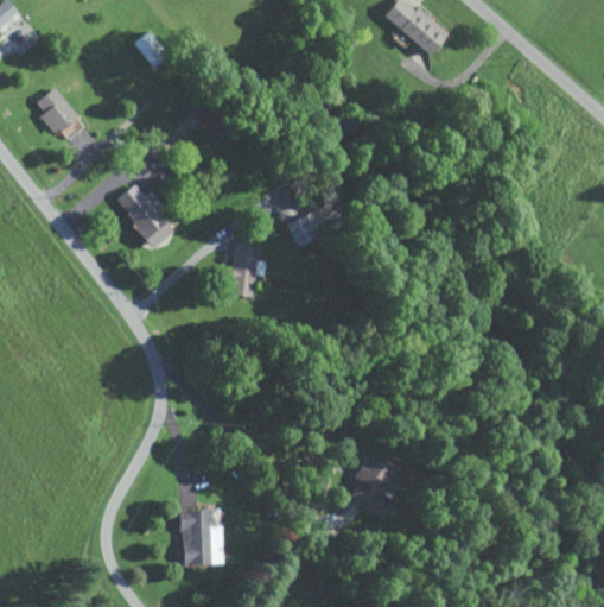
[(396,0),(383,14),(428,56),(447,35),(408,0),(396,0)]
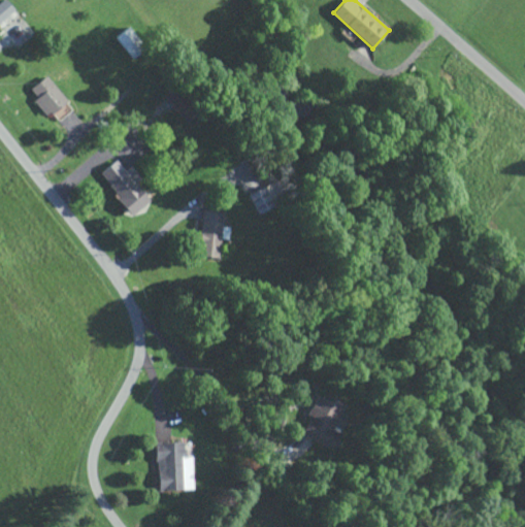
[(138,36),(132,27),(119,37),(125,45),(138,36)]
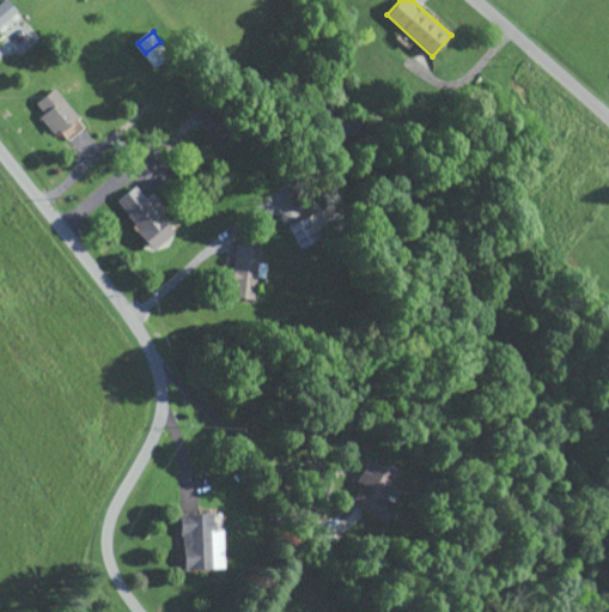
[(58,137),(79,116),(54,89),(37,104),(46,114),(41,117),(58,137)]
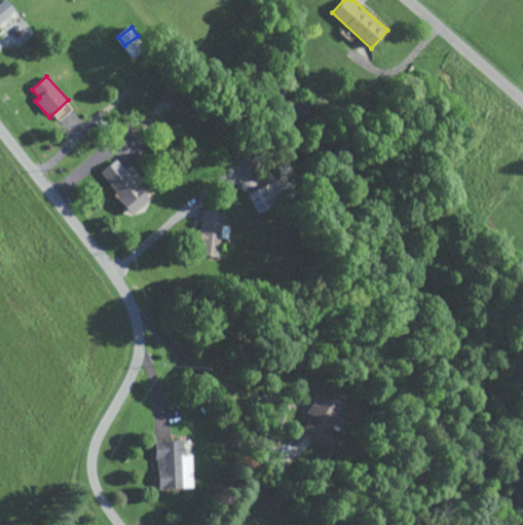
[(54,114),(61,121),(74,109),(68,102),(54,114)]
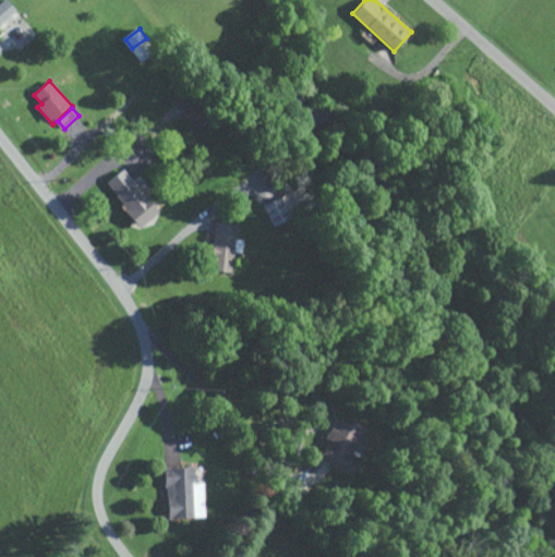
[(158,213),(145,195),(152,190),(141,177),(134,181),(125,169),(106,184),(140,227),(158,213)]
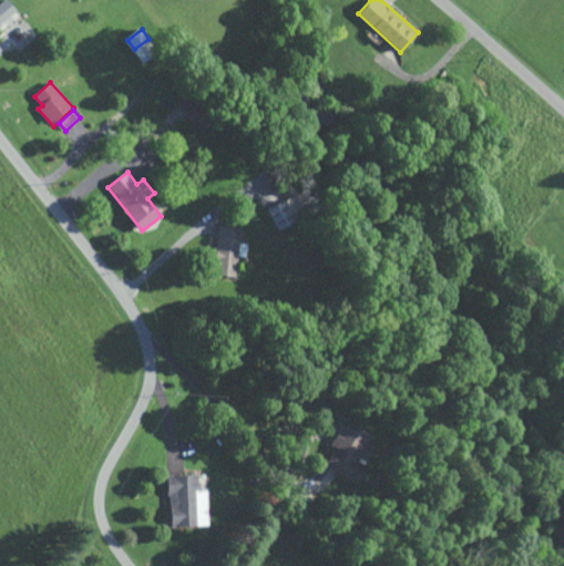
[(241,227),(217,226),(215,276),(235,277),(236,257),(245,257),(246,245),(239,244),(241,227)]
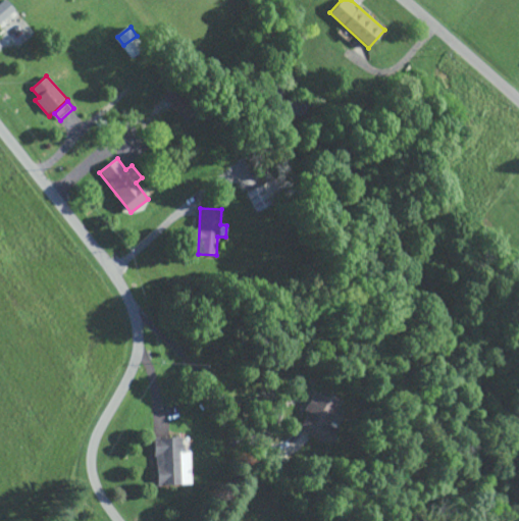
[(339,401),(314,389),(295,429),(327,445),(335,427),(334,426),(341,412),(334,410),(339,401)]
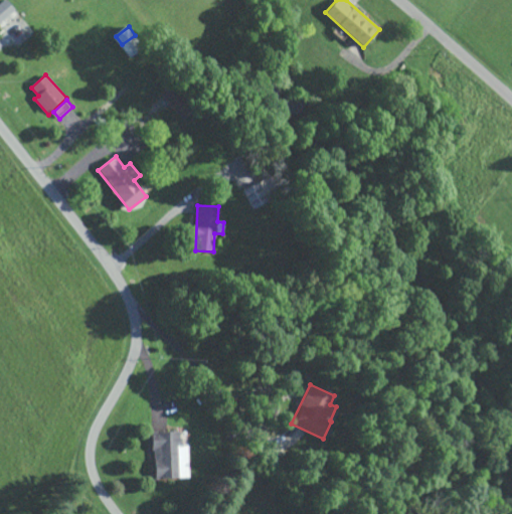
[(189,446),(182,446),(182,432),(154,433),(156,479),(191,477),(189,446)]
